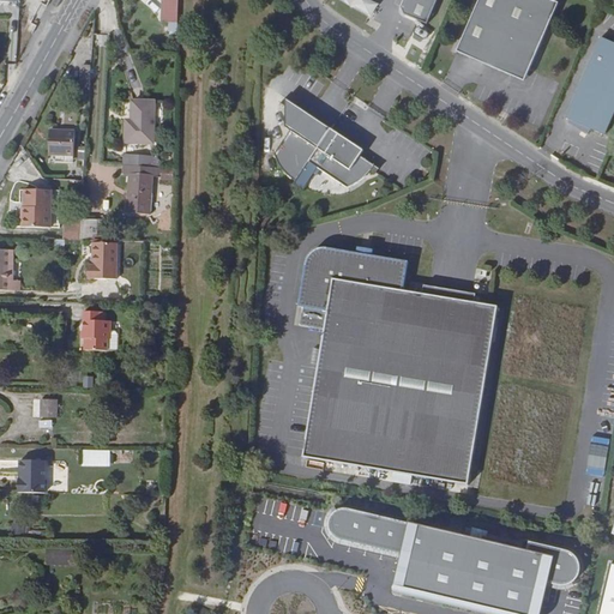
[(338,0),(369,18),(378,5),(368,0),(338,0)]
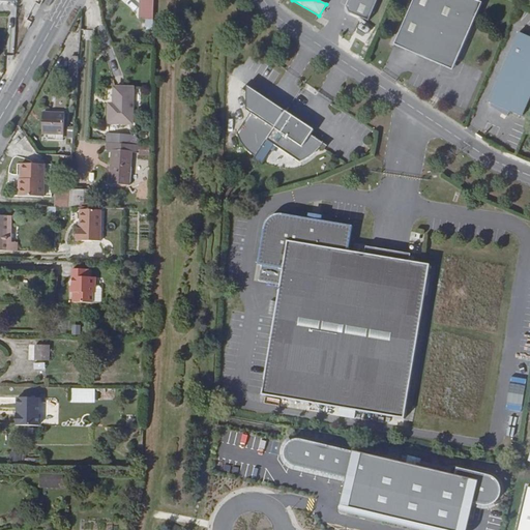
[(347,0),(346,5),(349,8),(370,18),(376,0),(347,0)]
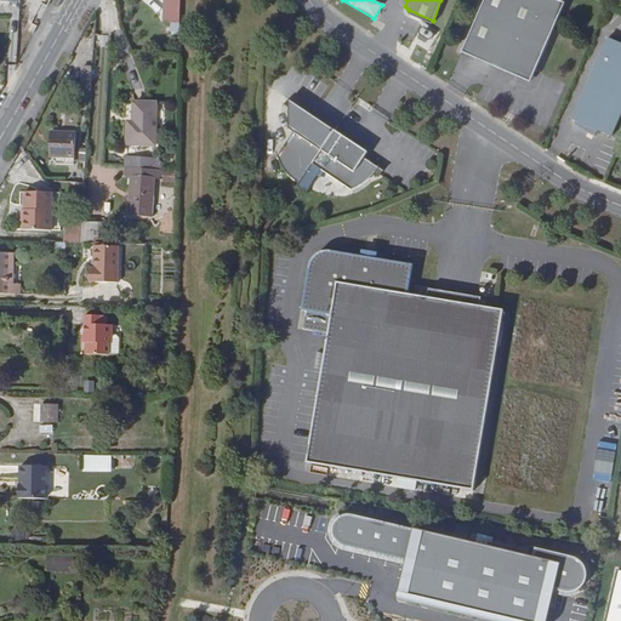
[(547,0),(486,0),(466,41),(518,68),(519,64),(522,62),(528,60),(531,60),(535,60),(539,62),(565,10),(547,0)]
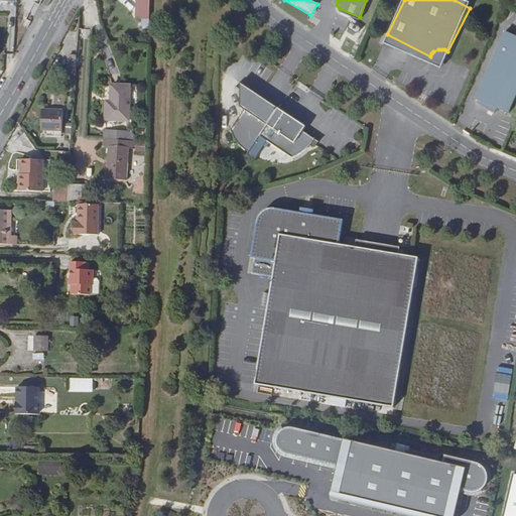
[(493,109),(496,104),(507,108),(515,88),(515,33),(504,28),(475,93),(480,96),(478,99),(493,109)]
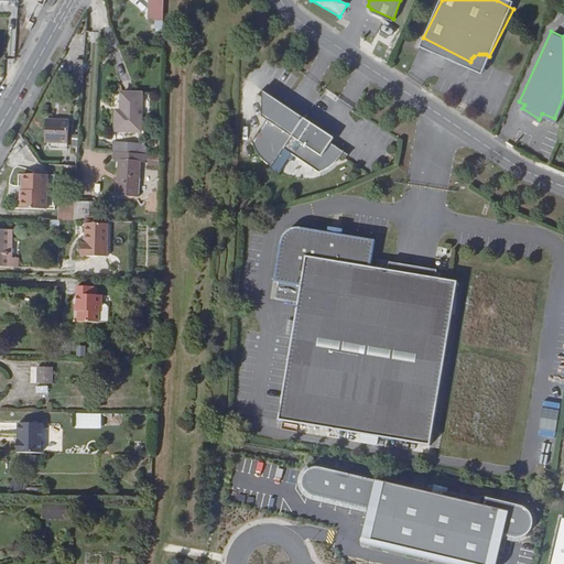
[(483,68),(489,56),(486,54),(483,54),(479,54),(474,56),(472,58),(470,62),(483,68)]
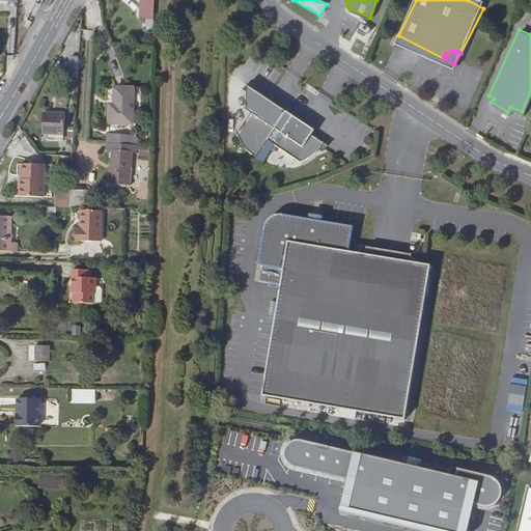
[(71,76),(78,77),(79,58),(71,58),(71,76)]
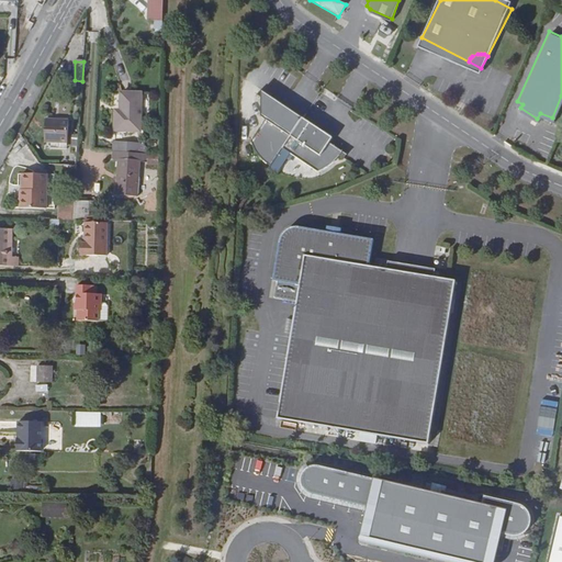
[(295,110),(262,88),(262,94),(292,114),(295,110)]
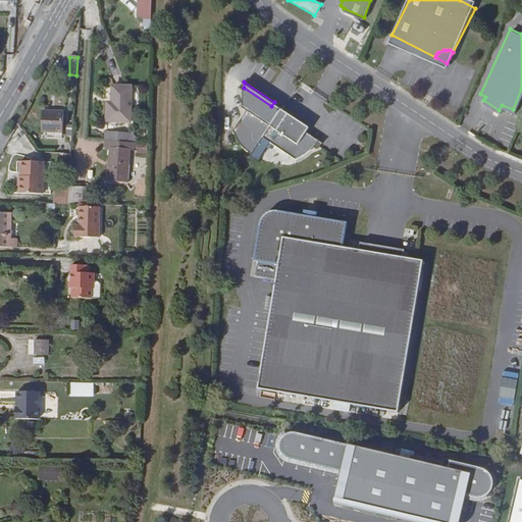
[(134,85),(114,84),(113,99),(109,99),(108,117),(132,118),(134,85)]
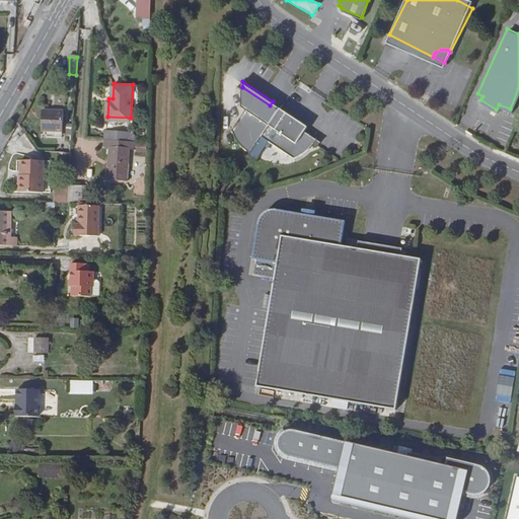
[(262,134),(280,106),(273,101),(270,105),(242,87),(241,104),(245,107),(231,128),(232,129),(232,130),(232,131),(232,132),(233,132),(233,133),(233,134),(234,135),(234,136),(235,137),(235,138),(235,139),(236,140),(237,141),(238,142),(238,143),(239,144),(240,145),(241,146),(242,147),(244,147),(244,148),(245,148),(245,149),(246,149),(245,151),(248,154),(262,134)]
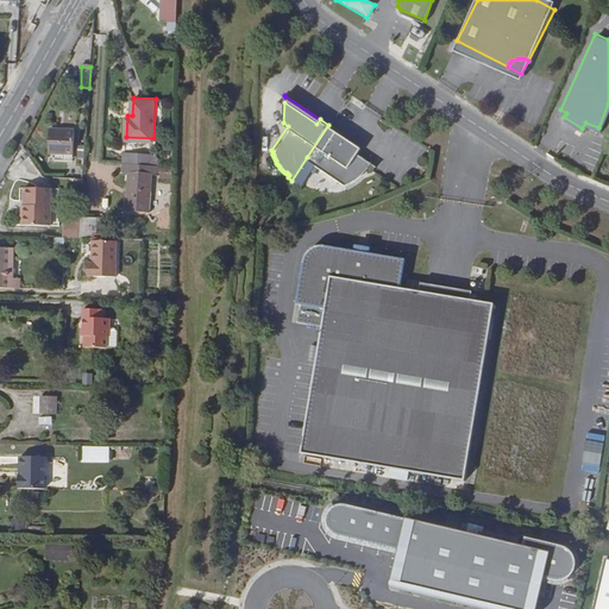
[(50,125),(49,150),(73,152),(75,127),(50,125)]
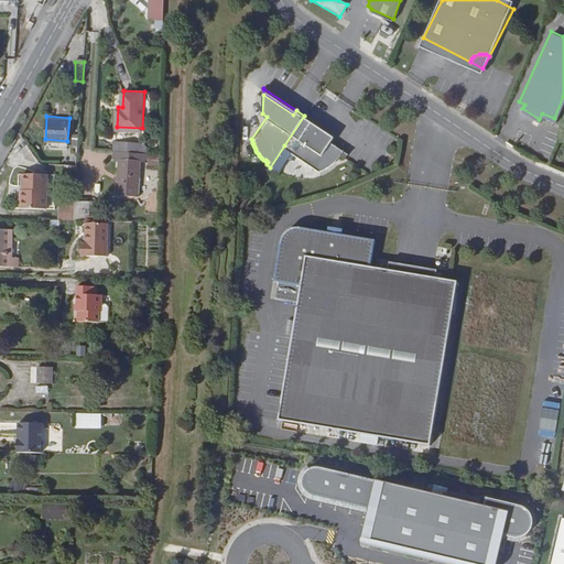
[(326,131),(304,116),(284,145),(314,165),(317,164),(321,163),(323,161),(325,160),(327,158),(329,156),(332,154),(334,152),(335,150),(337,148),(329,142),(322,138),(326,131)]
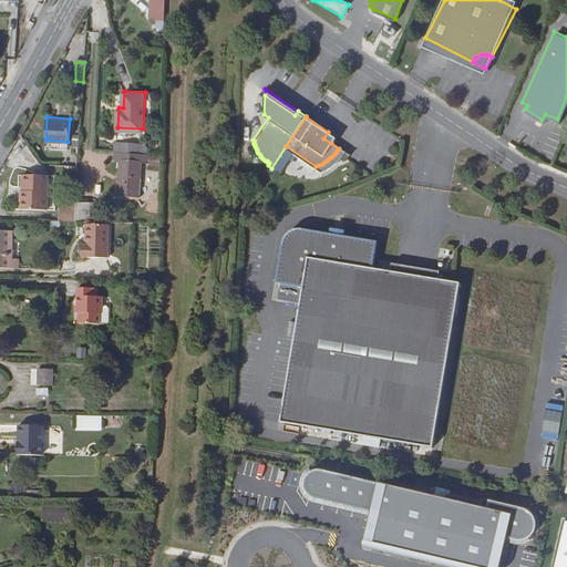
[(328,132),(323,138),(331,143),(336,136),(328,132)]
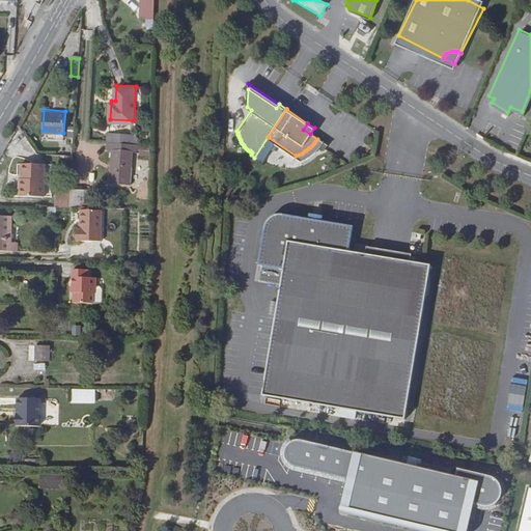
[(139,156),(149,157),(149,146),(139,146),(139,156)]
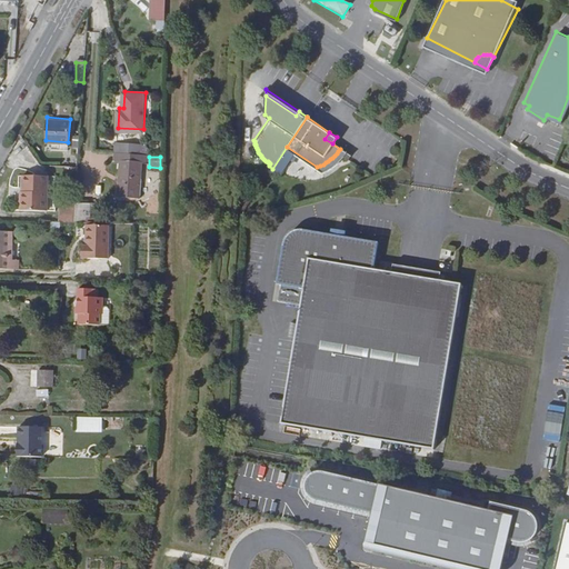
[(142,159),(121,158),(119,193),(140,195),(142,159)]
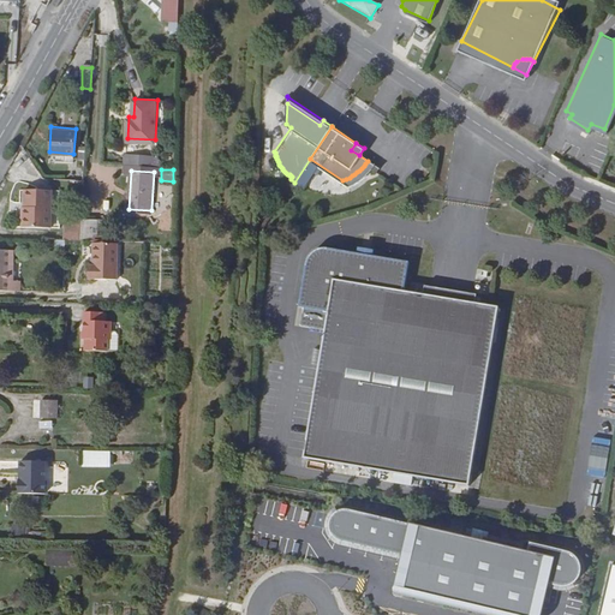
[(90,178),(89,198),(105,198),(105,179),(90,178)]
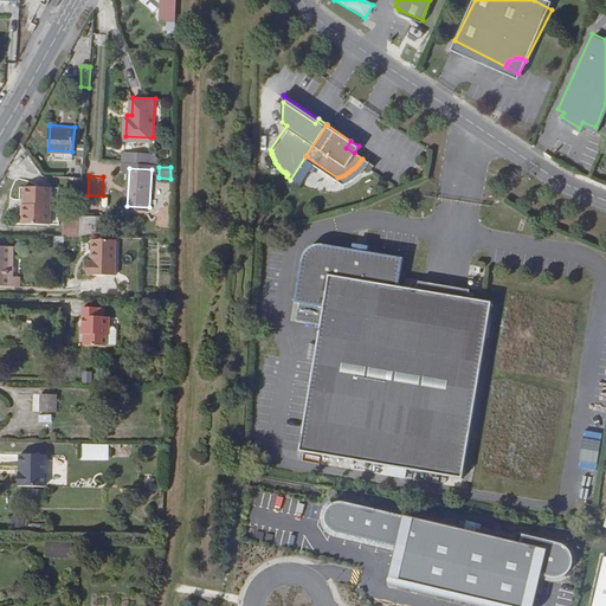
[(51,186),(26,185),(25,202),(23,202),(21,221),(50,223),(51,186)]
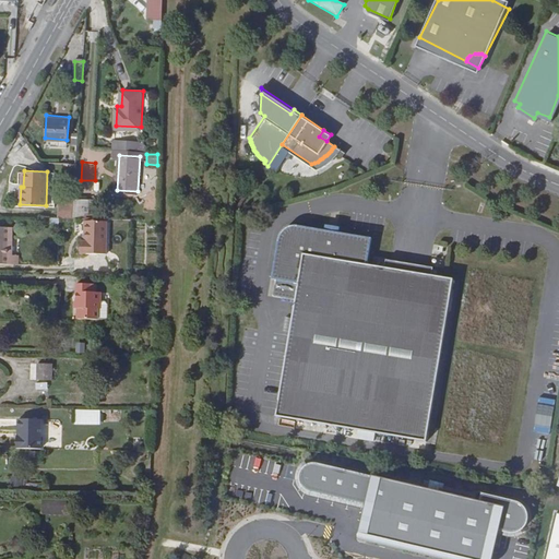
[(74,198),(73,218),(87,218),(88,199),(74,198)]
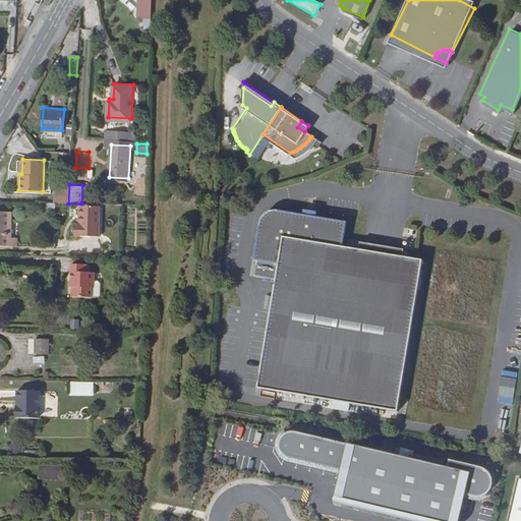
[(98,238),(99,208),(78,207),(78,226),(74,226),(73,237),(98,238)]
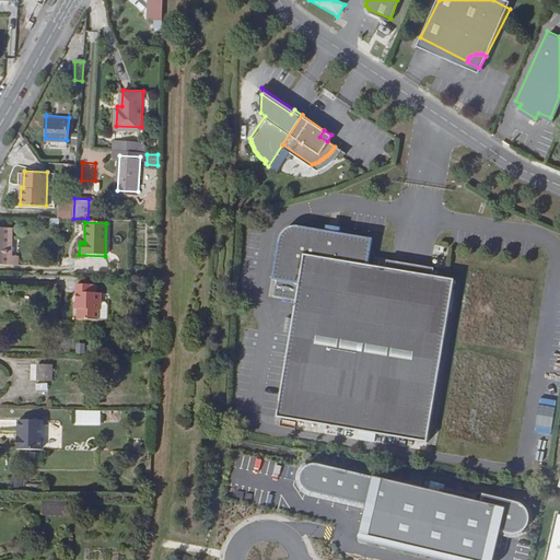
[(276,416),(358,430),(374,433),(426,442),(454,279),(434,276),(423,273),(407,270),(411,244),(380,237),(363,234),(300,222),(294,222),(290,224),(286,226),(282,232),(279,237),(278,247),(282,248),(278,276),(275,294),(295,298),(276,416)]
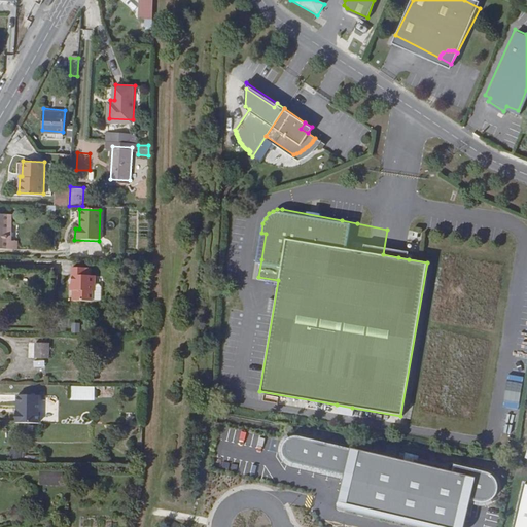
[(0,249),(12,250),(12,242),(6,242),(7,225),(10,225),(10,215),(0,215),(0,249)]
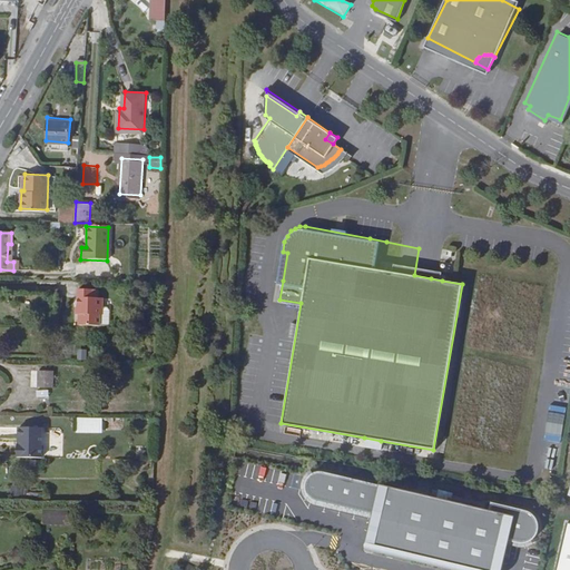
[(277,279),(283,281),(287,253),(283,252),(277,279)]
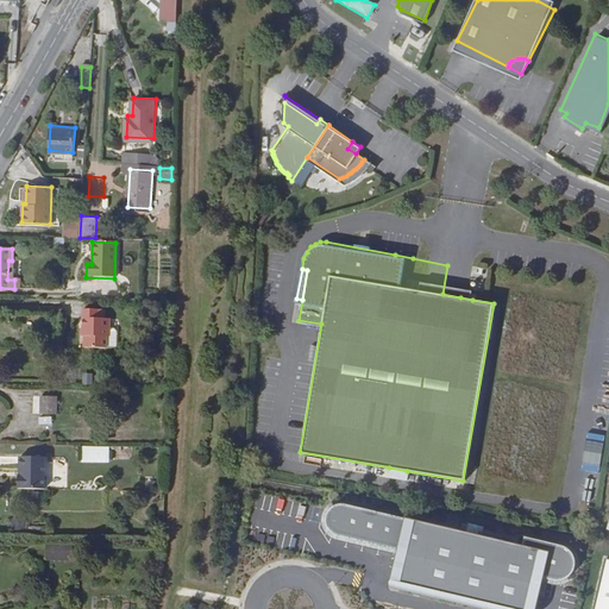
[(463,288),(460,297),(472,300),(475,290),(463,288)]
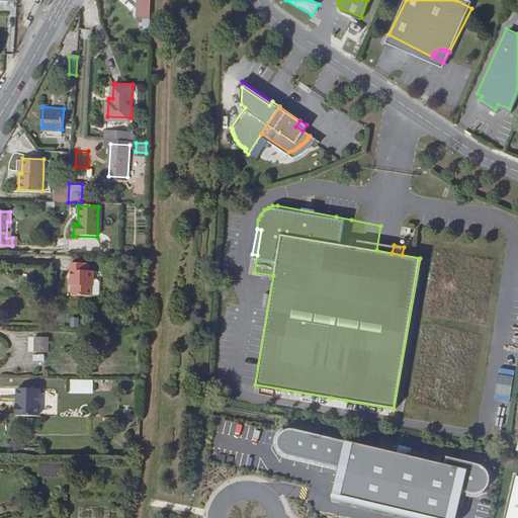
[(74,295),(90,295),(90,286),(93,286),(93,279),(94,271),(90,271),(90,265),(72,265),(71,280),(70,280),(70,284),(74,284),(74,295)]
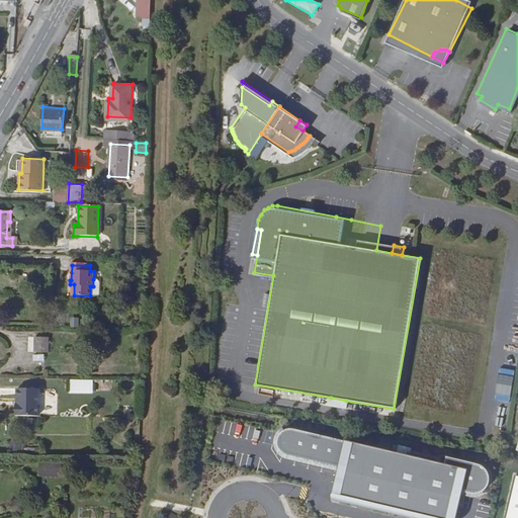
[(99,279),(93,279),(93,286),(90,286),(90,295),(99,296),(99,279)]
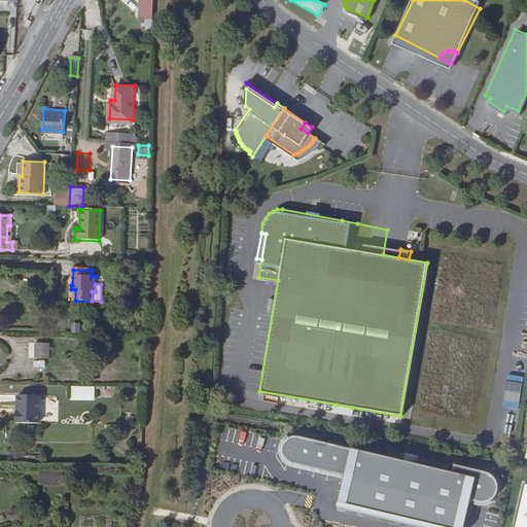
[(71,324),(71,334),(79,334),(79,324),(71,324)]
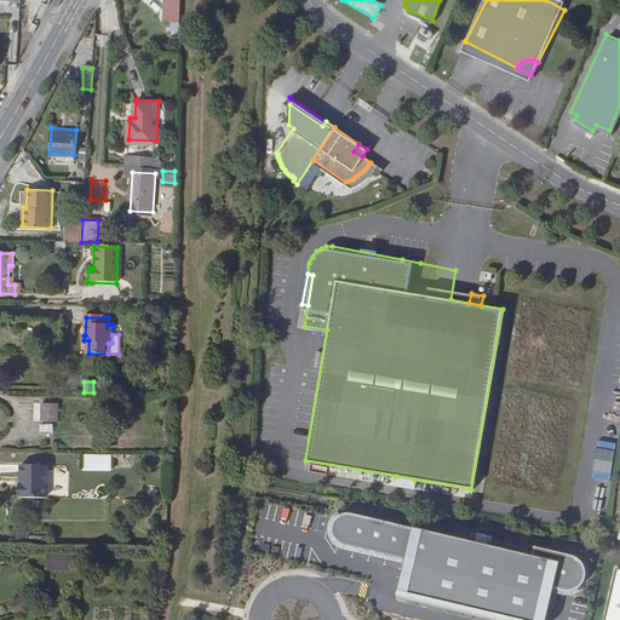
[(67,420),(67,402),(51,402),(51,422),(67,420)]
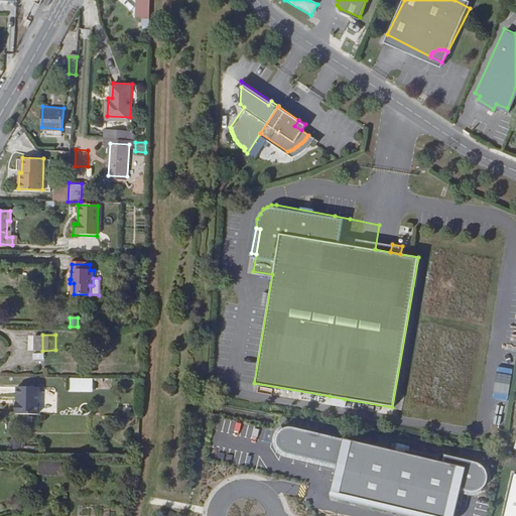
[(69,378),(69,392),(93,393),(93,379),(69,378)]
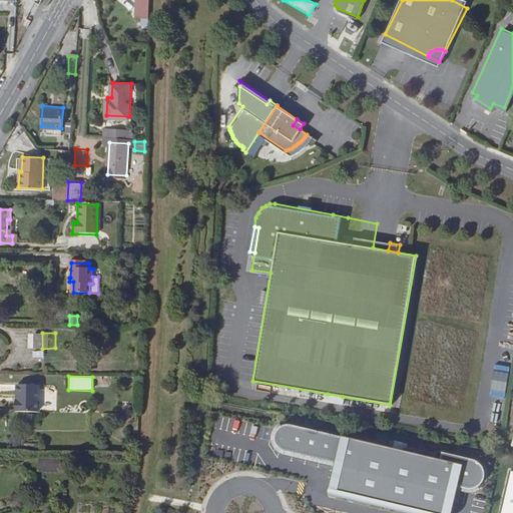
[(14,414),(37,414),(38,386),(15,385),(14,414)]
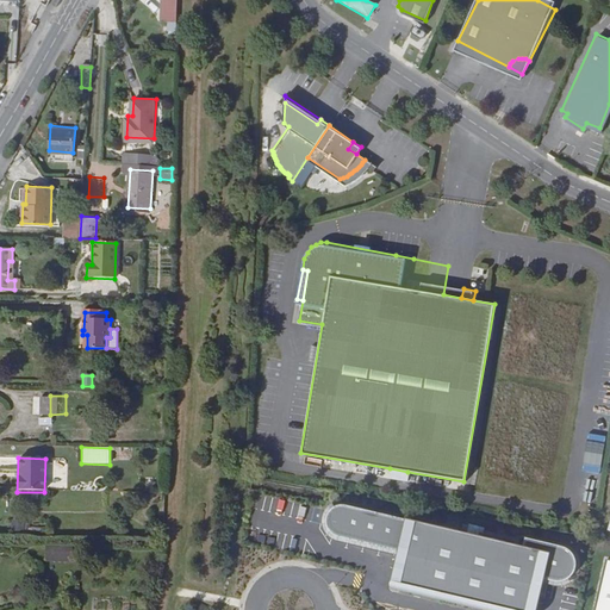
[(408,472),(390,468),(388,478),(406,480),(408,472)]
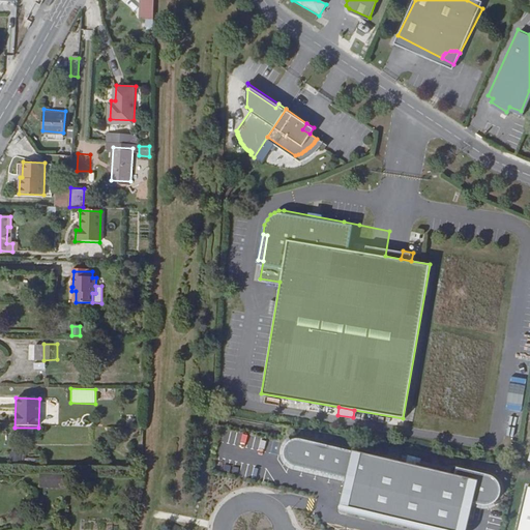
[(495,476),(457,468),(457,476),(353,451),(299,439),(292,442),(287,446),(285,457),(291,465),(348,479),(340,513),(416,529),(468,529),(475,502),(489,505),(495,505),(500,499),(501,487),(495,476)]
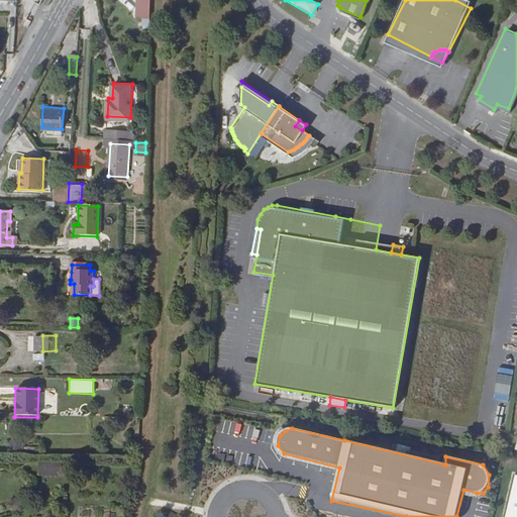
[(503,516),(516,516),(516,478),(512,477),(503,516)]
